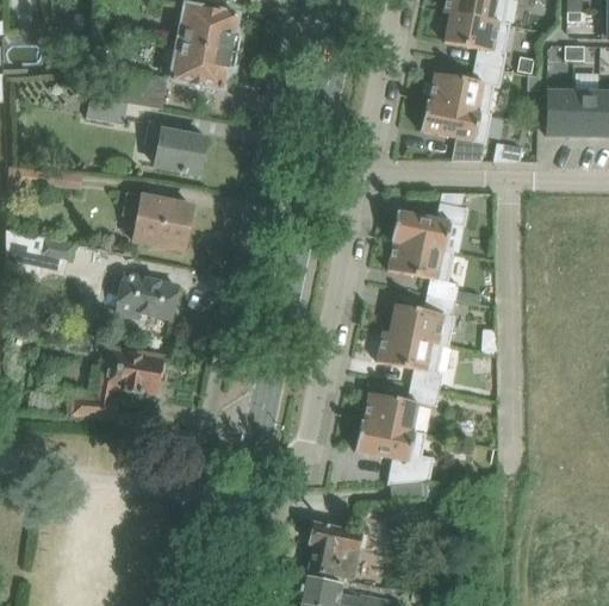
[(504,22),(508,0),(446,0),(443,12),(449,13),(451,12),(503,23),(504,22)]
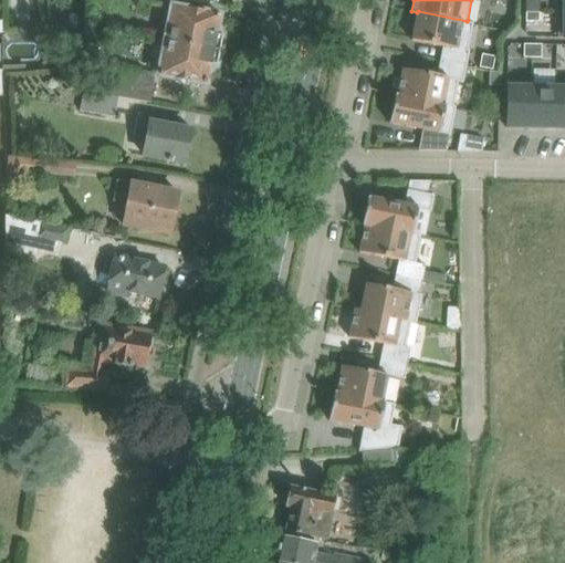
[(526,0),(526,10),(539,10),(537,0),(526,0)]
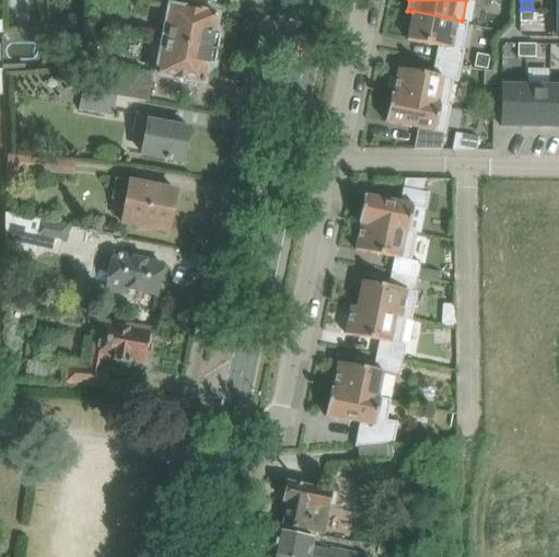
[(165,38),(217,48),(221,28),(214,27),(218,12),(204,10),(204,9),(187,6),(187,7),(171,3),(165,38)]
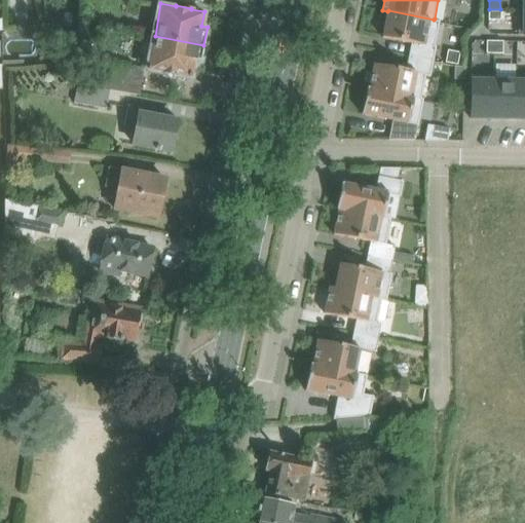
[(489,9),(489,17),(501,19),(501,9),(500,9),(489,9)]
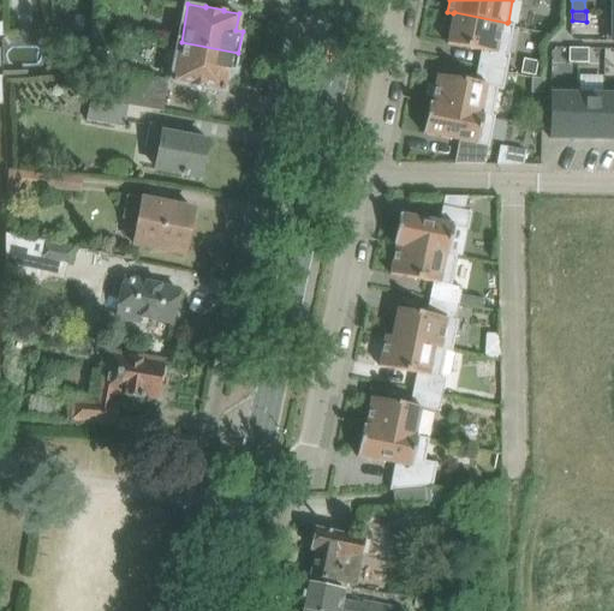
[(478,64),(507,70),(511,52),(508,52),(514,23),(508,22),(507,23),(454,12),(453,13),(448,41),(482,48),(478,64)]
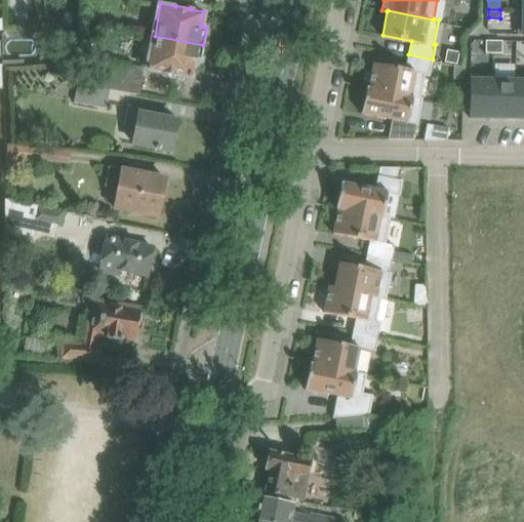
[(63,17),(63,18),(63,21),(63,22),(64,23),(65,24),(65,25),(67,25),(68,26),(69,26),(70,26),(71,25),(73,25),(74,24),(74,23),(75,22),(75,21),(75,18),(75,17),(75,16),(74,15),(74,14),(73,13),(71,13),(70,12),(69,12),(68,12),(67,13),(65,13),(64,14),(64,15),(63,16),(63,17)]
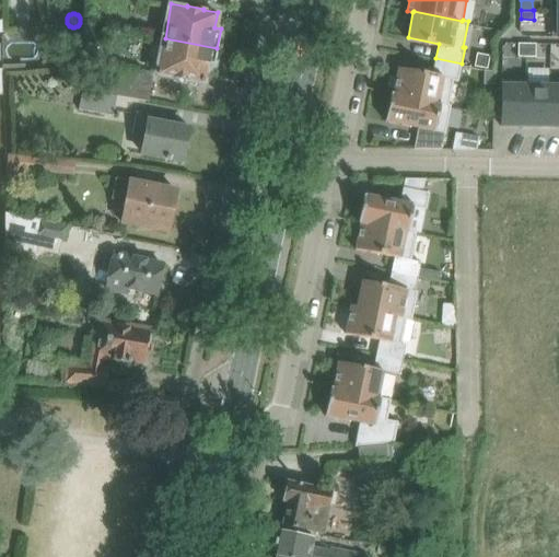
[(173,76),(173,77),(190,80),(190,79),(205,81),(208,66),(213,68),(217,48),(165,38),(158,72),(173,76)]
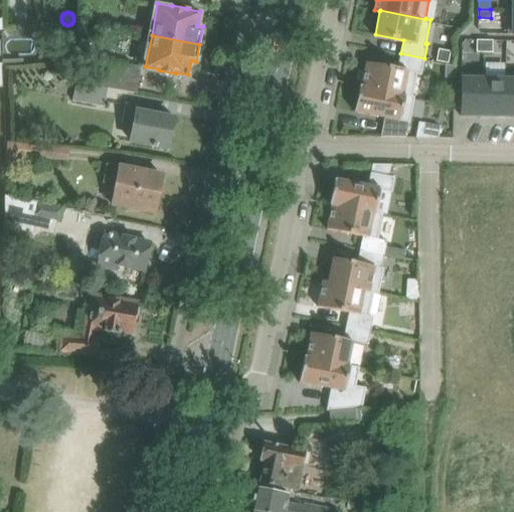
[(485,50),(485,38),(477,38),(477,50),(485,50)]
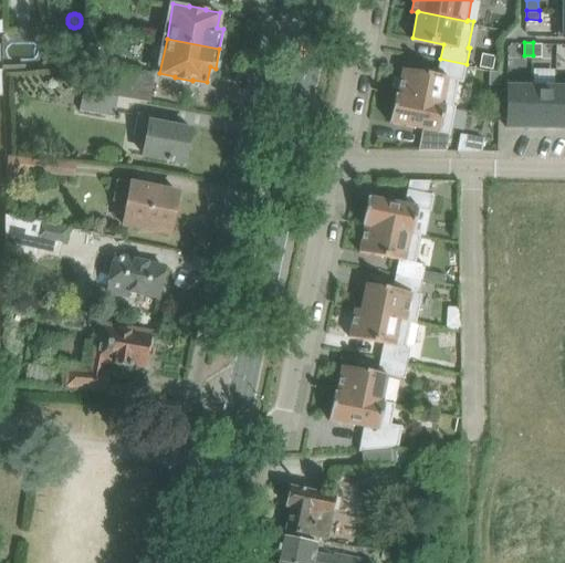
[(533,42),(533,55),(542,55),(542,42),(533,42)]
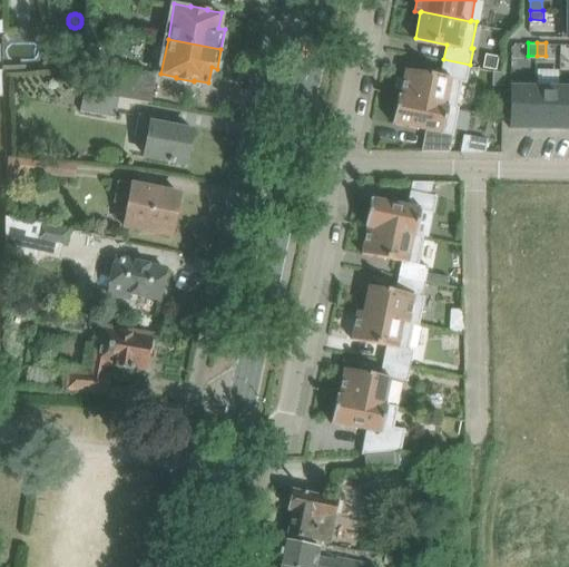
[(487,51),(483,66),(497,68),(500,55),(487,51)]
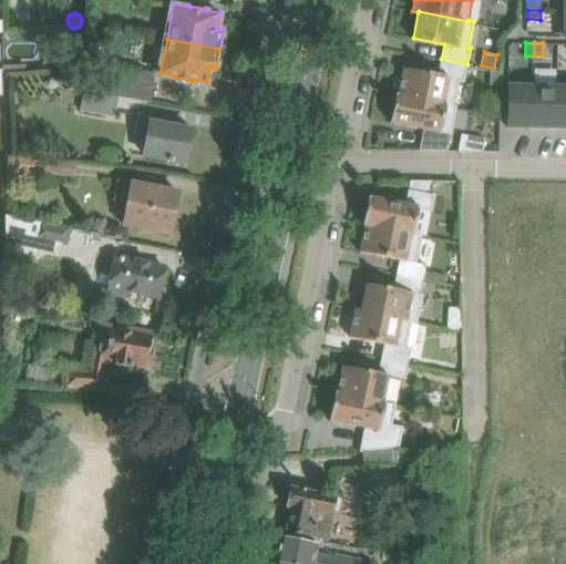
[(404,67),(399,93),(454,104),(460,80),(464,81),(467,64),(441,59),(439,73),(404,67)]
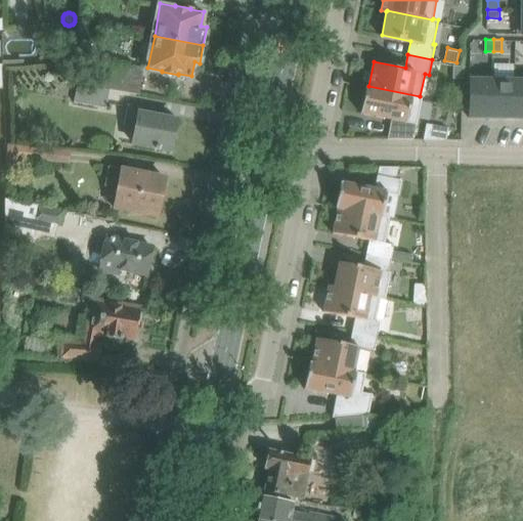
[(99,70),(96,86),(111,88),(139,92),(144,66),(112,59),(110,72),(99,70)]
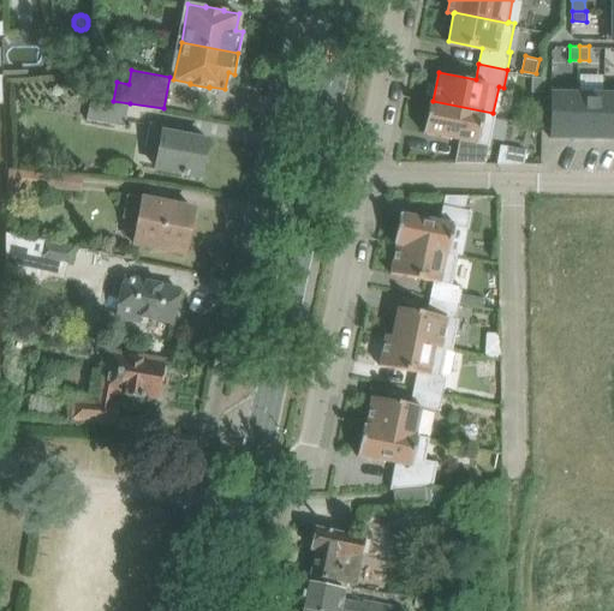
[(542,91),(543,78),(532,76),(531,91),(542,91)]
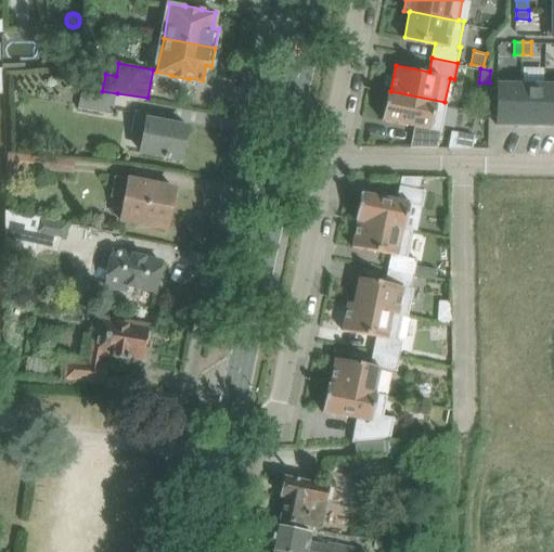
[(524,78),(498,78),(497,123),(523,123),(523,84),(524,78)]
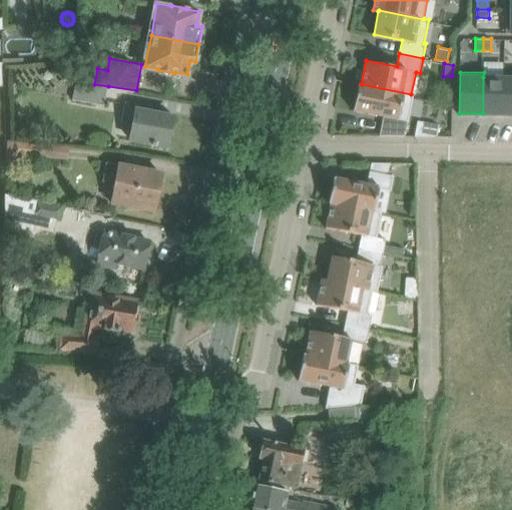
[(502,114),(511,113),(511,72),(503,72),(503,77),(502,114)]
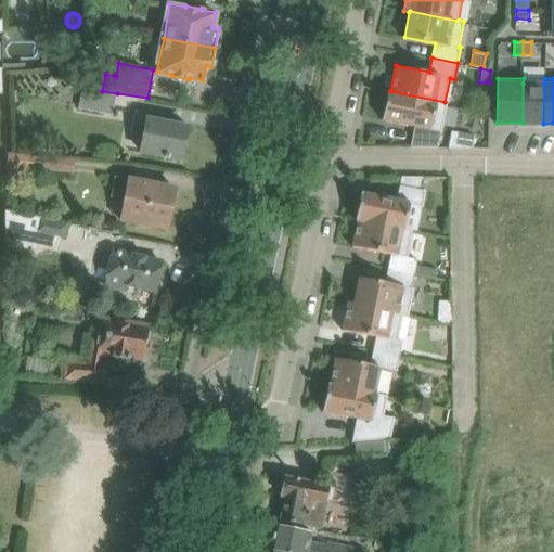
[(523,123),(543,124),(544,84),(523,84),(523,123)]
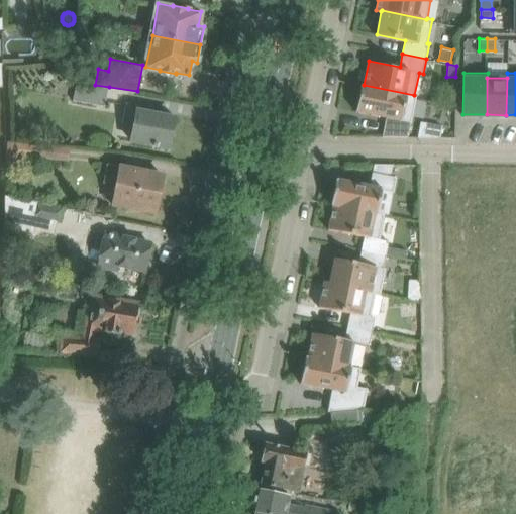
[(105,105),(109,87),(95,85),(77,82),(74,100),(105,105)]
